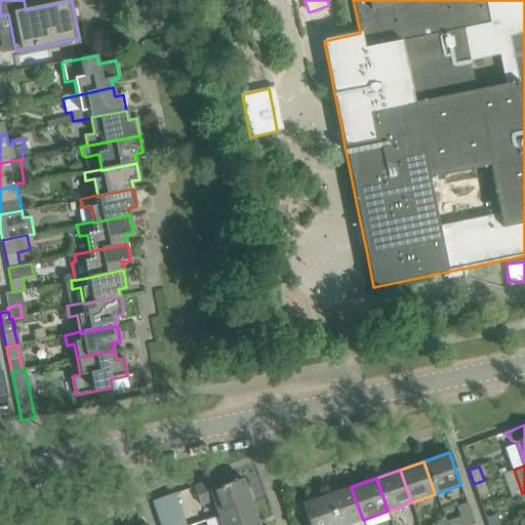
[(217,516),(251,503),(242,479),(210,490),(208,482),(194,486),(200,506),(212,501),(217,516)]
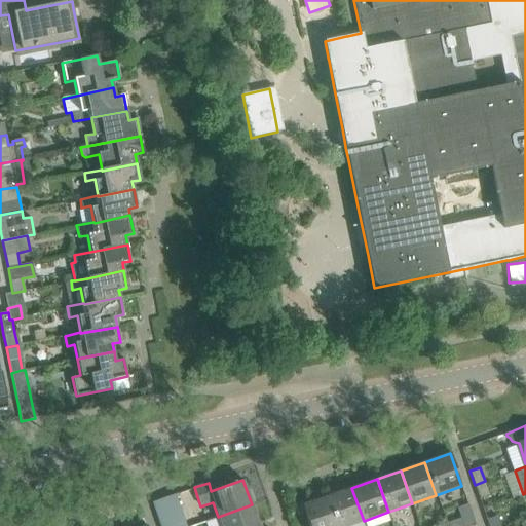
[(475,485),(480,499),(490,495),(485,481),(475,485)]
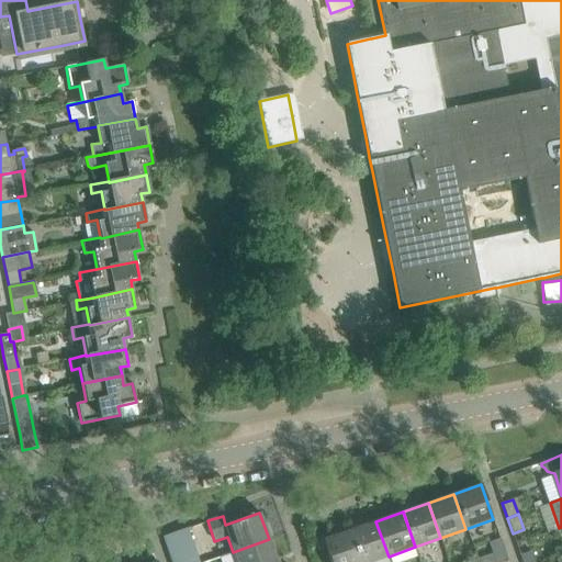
[(361,561),(371,561),(389,557),(375,521),(350,530),(361,561)]
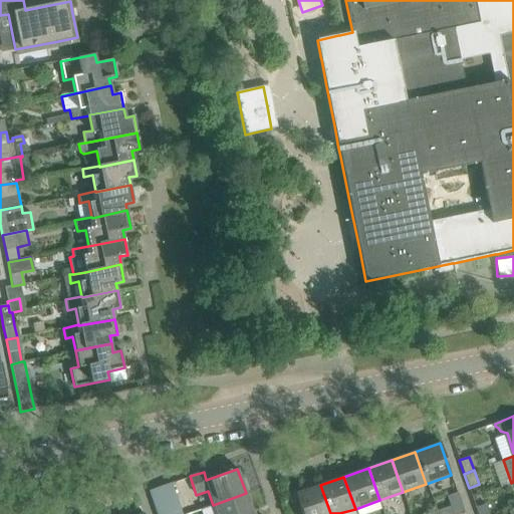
[(156,513),(182,513),(171,483),(149,491),(156,513)]
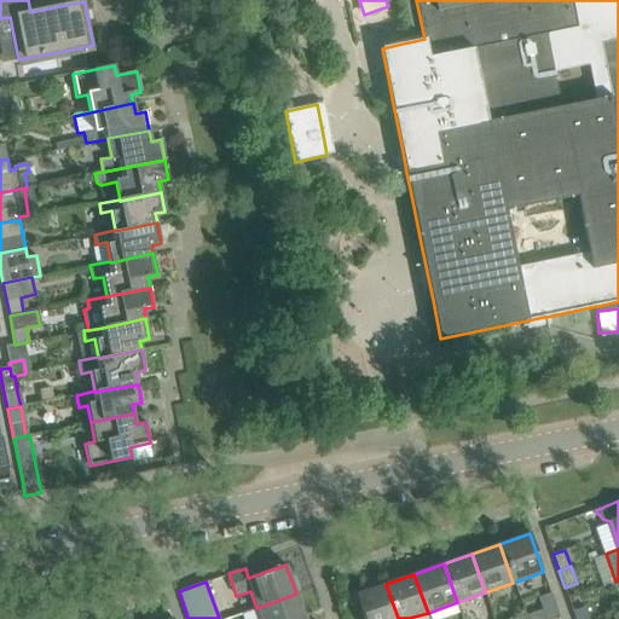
[(364,618),(398,618),(386,584),(356,595),(364,618)]
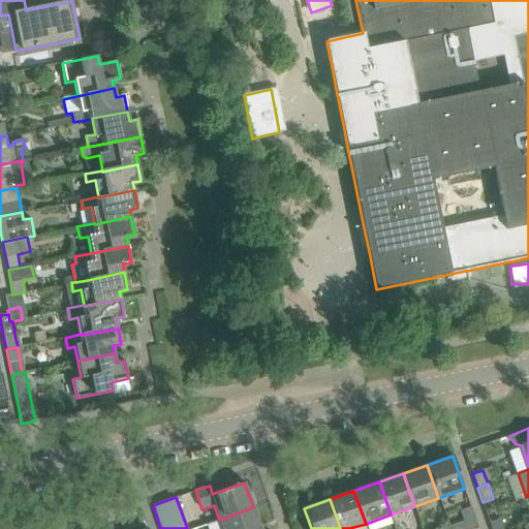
[(208,528),(260,528),(253,507),(219,520),(219,521),(207,525),(208,528)]
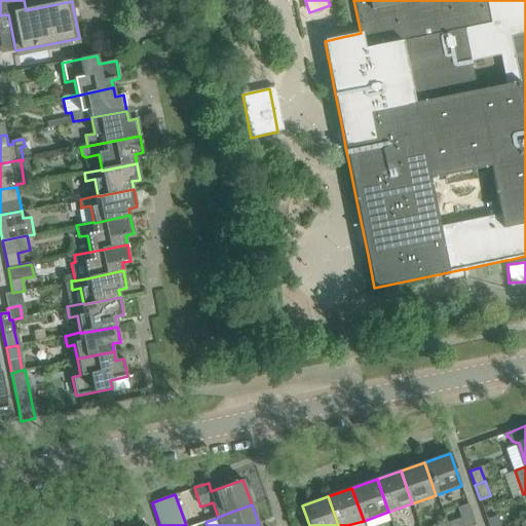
[(488,525),(500,525),(497,516),(486,520),(488,525)]
